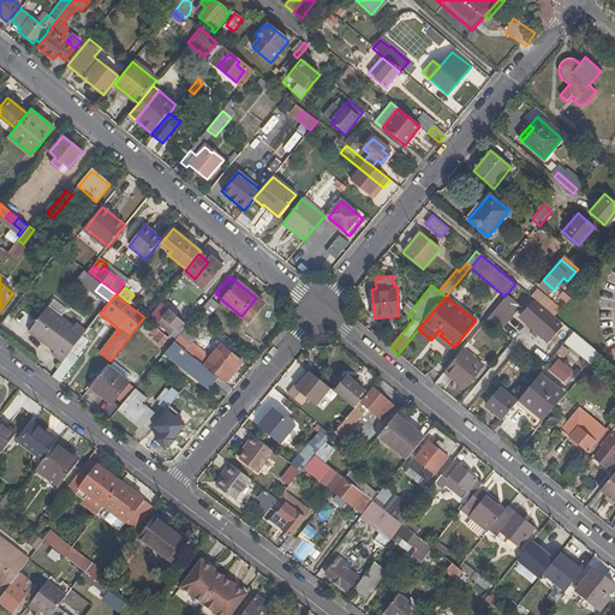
[(512,303),(505,297),(487,320),(494,324),(512,303)]
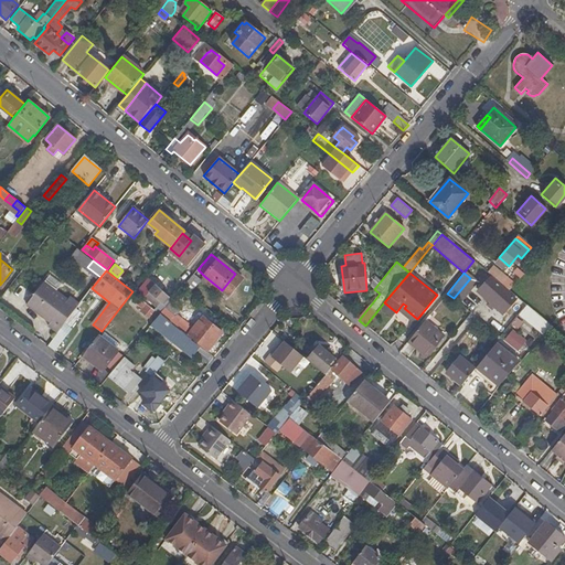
[(503,273),(500,277),(509,285),(512,280),(503,273)]
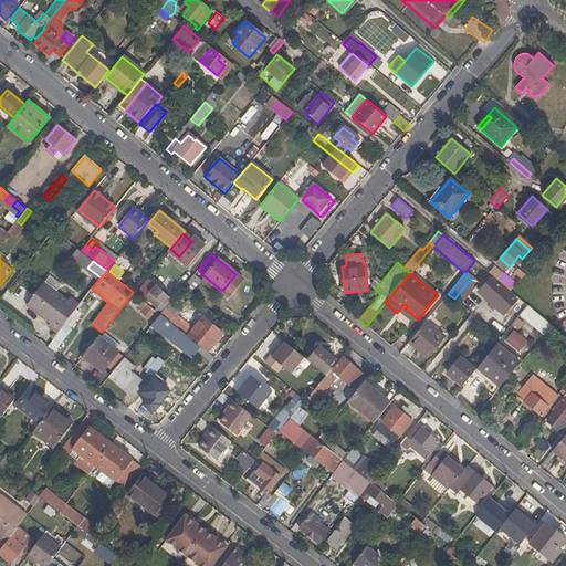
[(243,280),(236,274),(222,291),(230,296),(243,280)]
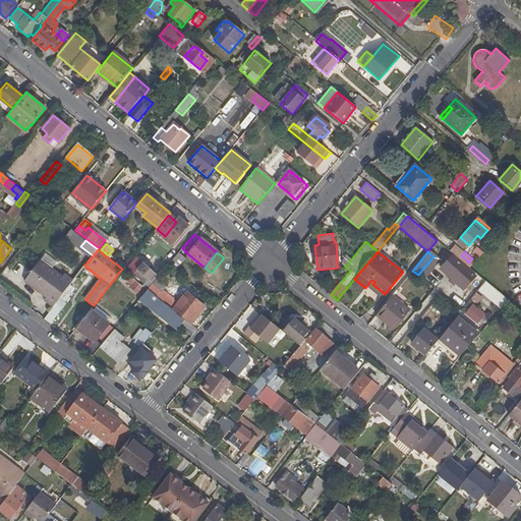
[(168,266),(173,271),(182,259),(177,254),(168,266)]
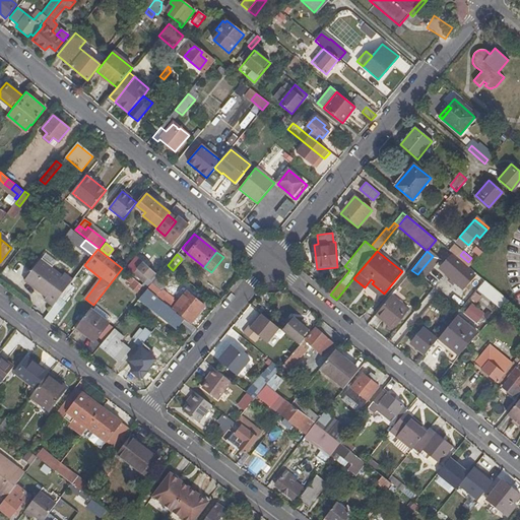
[(185,259),(200,271),(204,267),(188,254),(185,259)]
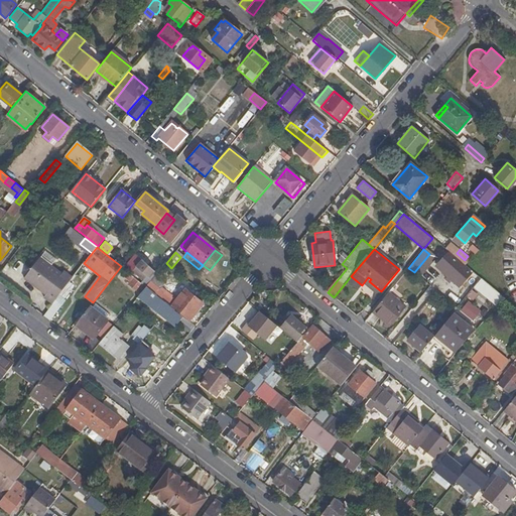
[(139,280),(147,286),(157,274),(136,255),(129,262),(135,267),(132,270),(141,278),(139,280)]
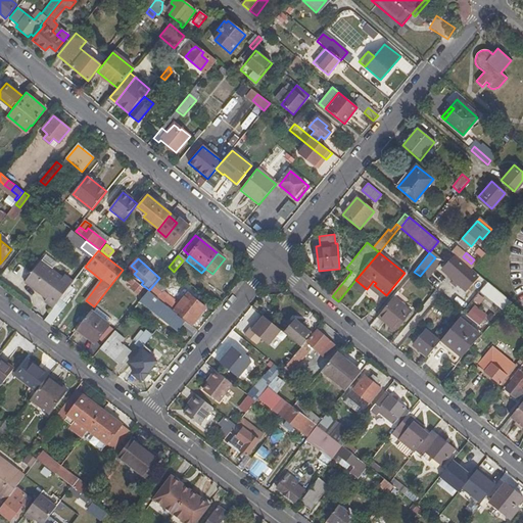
[(478,277),(458,258),(445,271),(466,290),(478,277)]
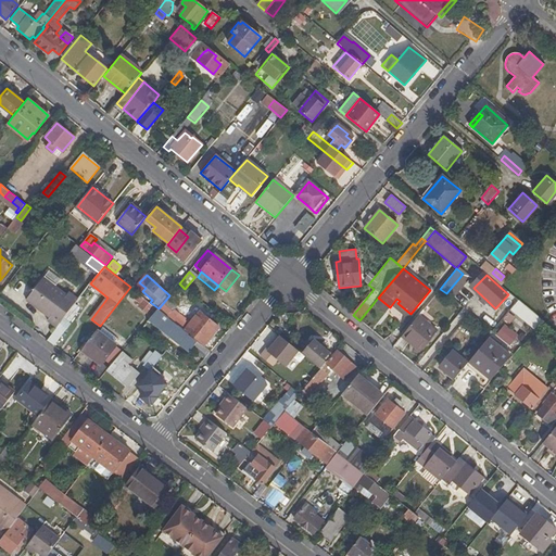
[(26,300),(29,302),(47,279),(43,277),(26,300)]
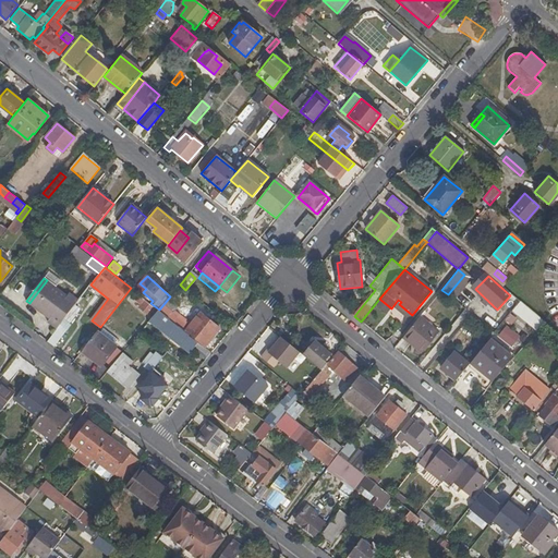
[(58,328),(60,325),(79,301),(69,293),(67,296),(47,280),(29,303),(49,318),(48,322),(58,328)]
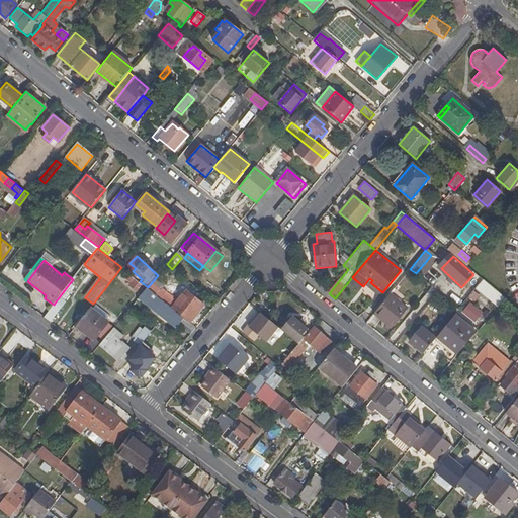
[(203,266),(199,270),(206,276),(210,271),(203,266)]
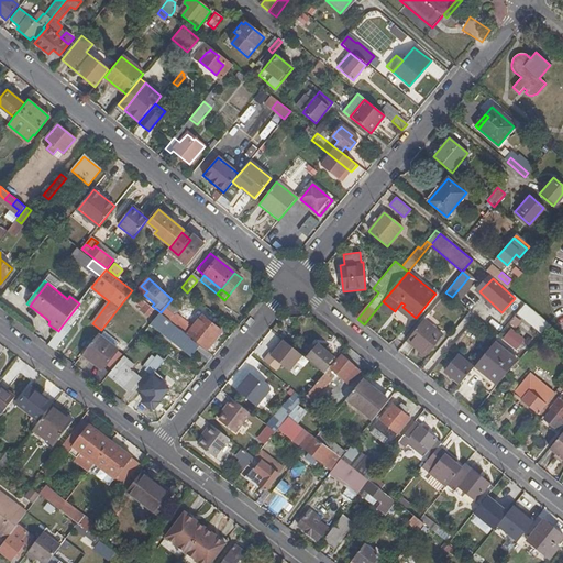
[(147,304),(136,294),(133,298),(144,308),(147,304)]
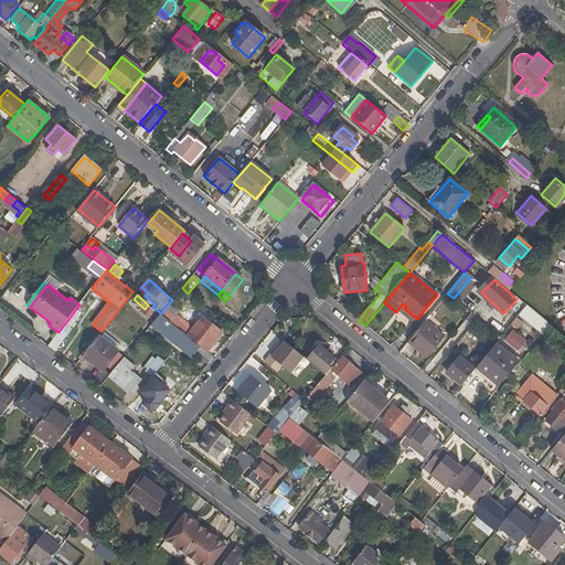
[(384,302),(380,308),(392,318),(396,312),(384,302)]
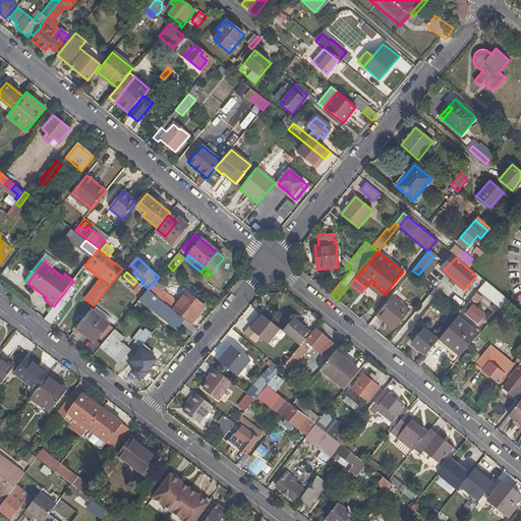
[(140,295),(146,288),(138,282),(133,289),(140,295)]
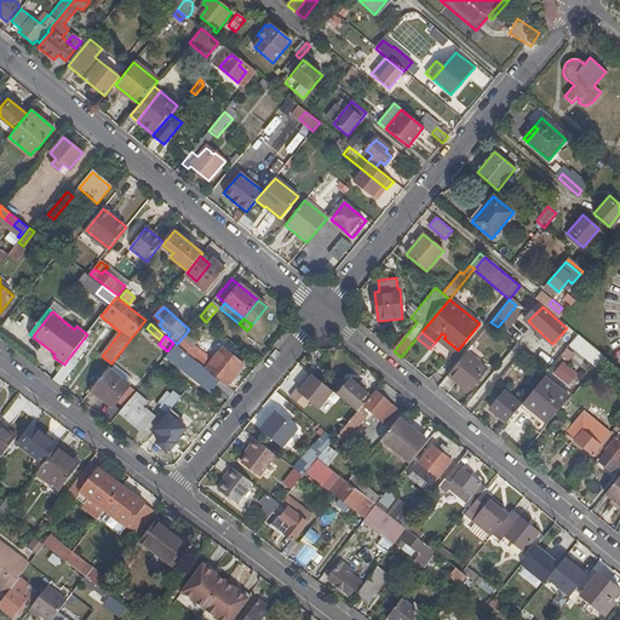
[(597,366),(603,357),(578,336),(570,344),(597,366)]
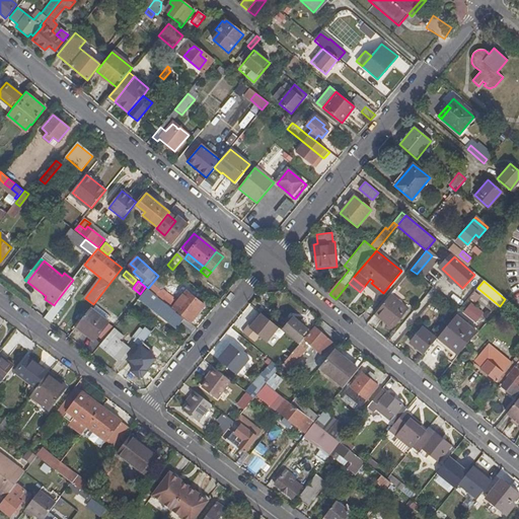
[(149,300),(154,294),(147,289),(147,288),(140,297),(146,303),(149,300)]
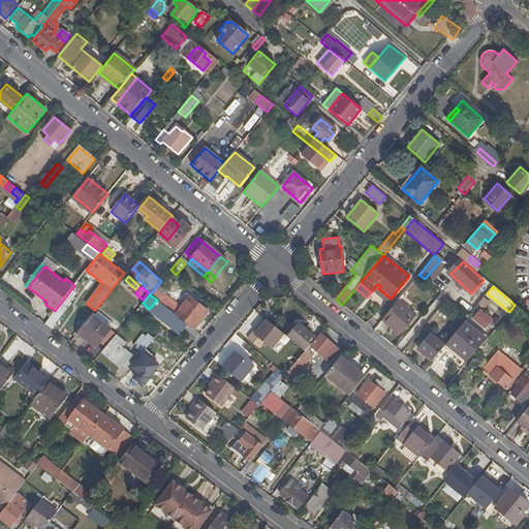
[(161,303),(169,310),(174,305),(165,298),(161,303)]
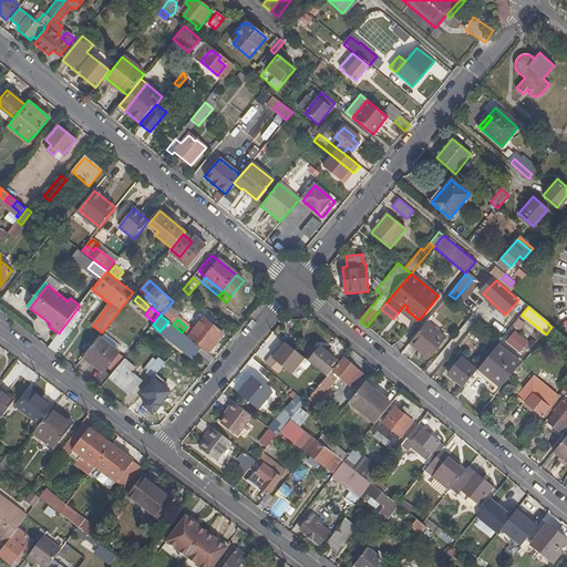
[(209,351),(224,334),(204,319),(191,336),(209,351)]
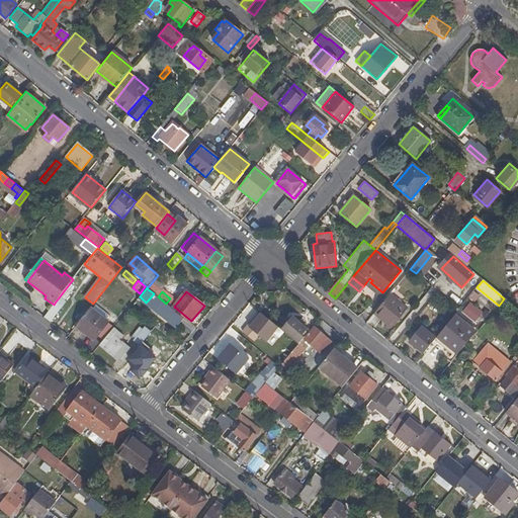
[(480,295),(473,291),(468,297),(475,303),(480,295)]
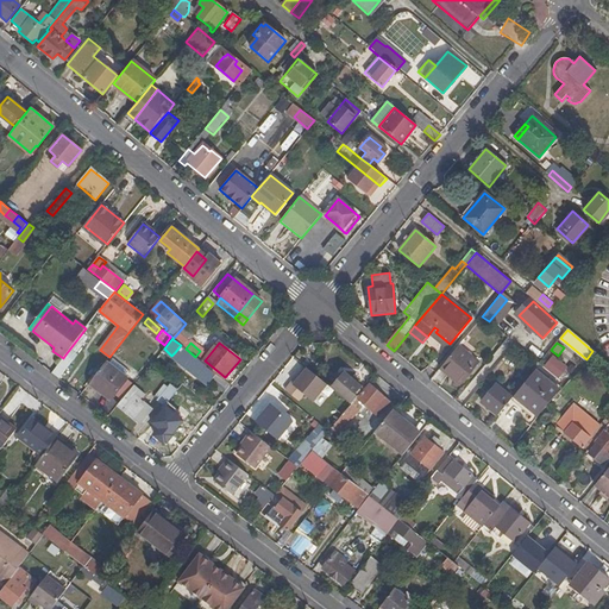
[(180,356),(186,349),(181,345),(175,352),(180,356)]
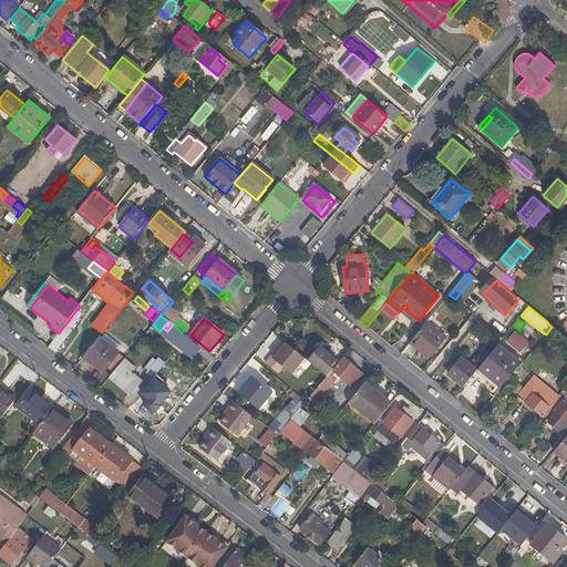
[(422,350),(420,352),(426,358),(444,337),(425,322),(410,341),(422,350)]
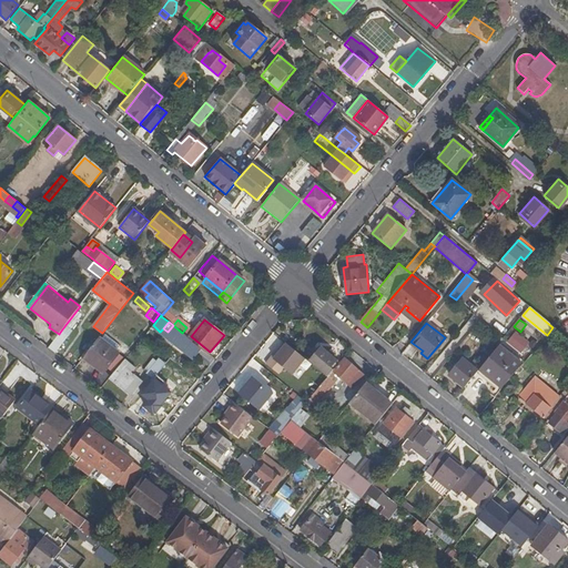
[(175,342),(182,333),(173,325),(168,332),(164,335),(174,343),(175,342)]
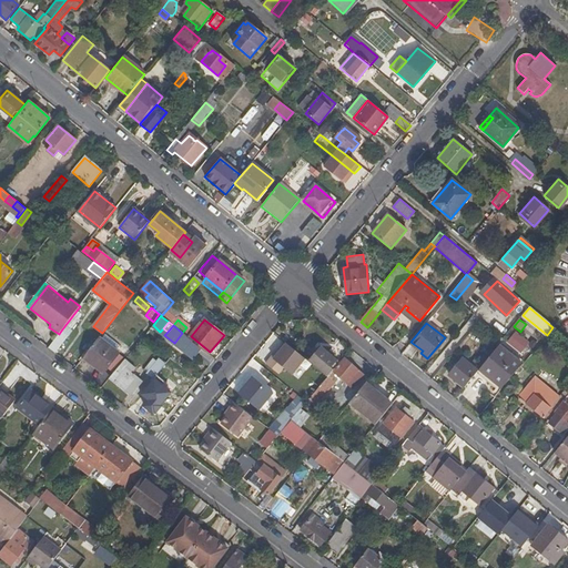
[(49,347),(56,353),(68,336),(61,331),(59,334),(49,347)]
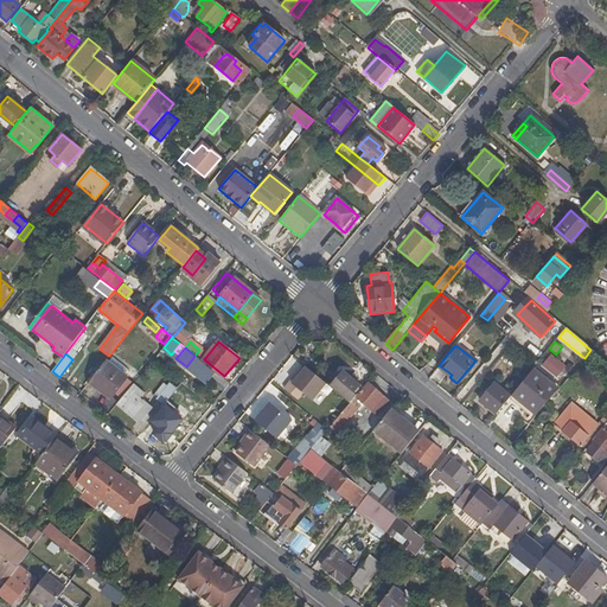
[(551,355),(543,364),(558,376),(567,365),(551,355)]
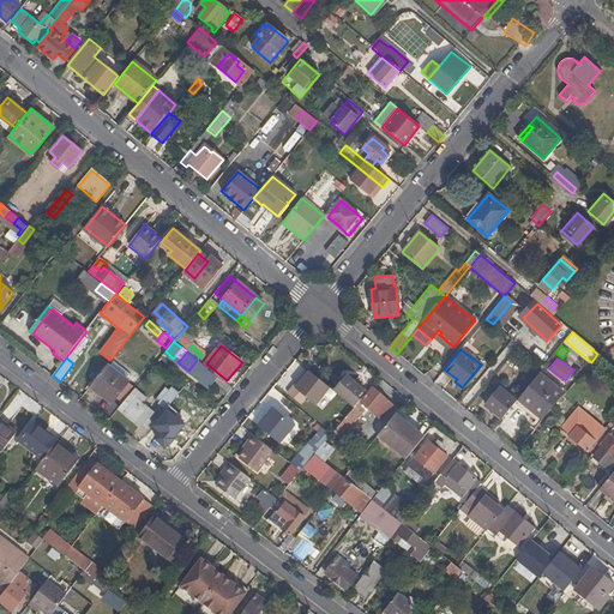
[(202,378),(208,369),(209,369),(197,360),(190,369),(202,378)]
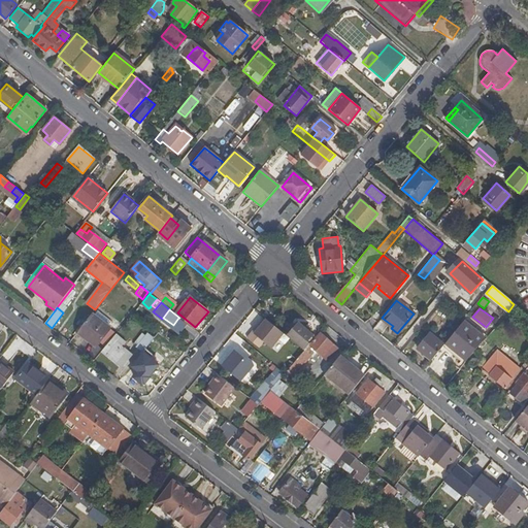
[(93,314),(78,332),(97,347),(111,328),(109,327),(113,322),(99,310),(95,316),(93,314)]
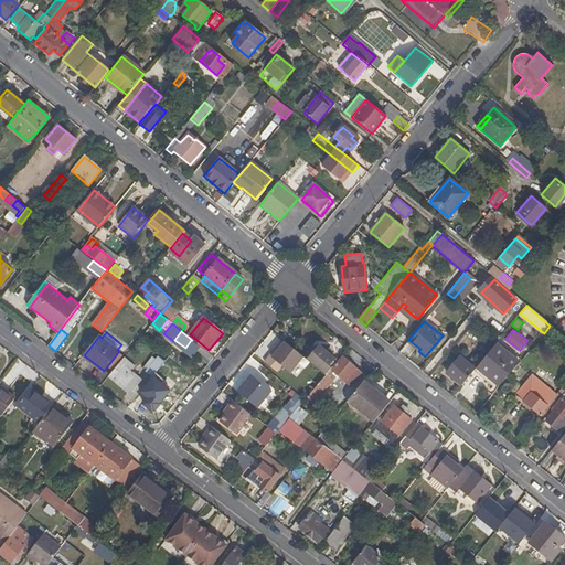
[(209,364),(214,358),(201,347),(201,348),(191,340),(185,348),(183,350),(193,358),(196,353),(209,364)]
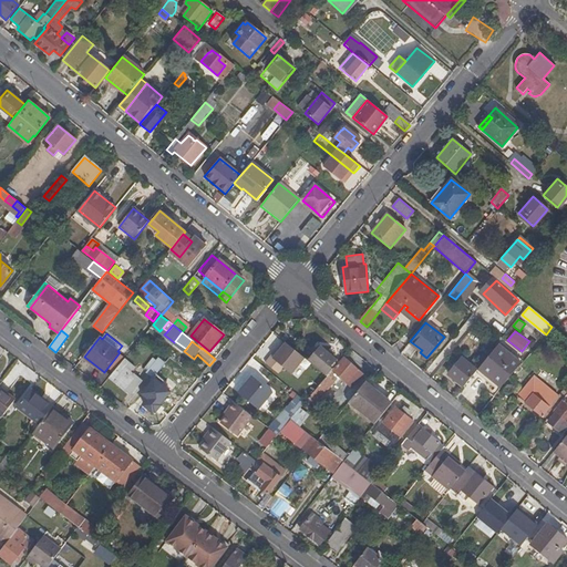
[(410,341),(408,343),(420,352),(422,350),(410,341)]
